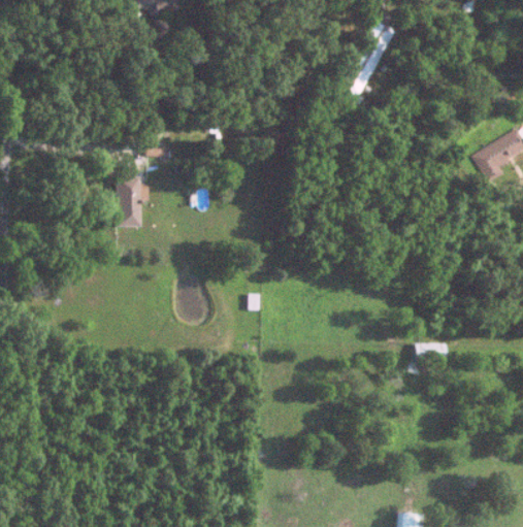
[(177,10),(177,0),(126,0),(126,7),(177,10)]
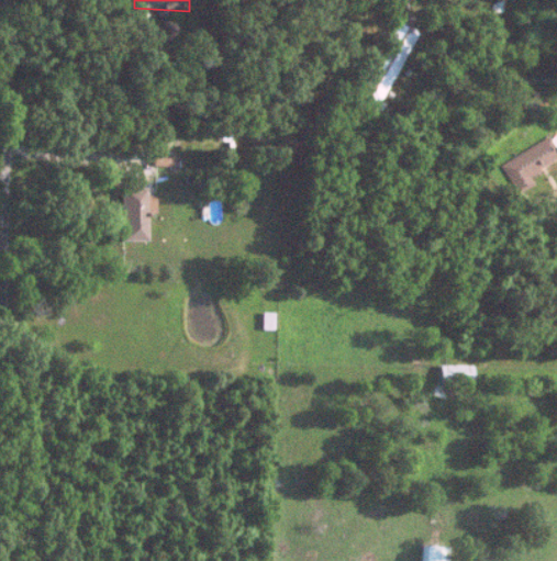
[(419,32),(393,21),(356,102),(380,114),(419,32)]
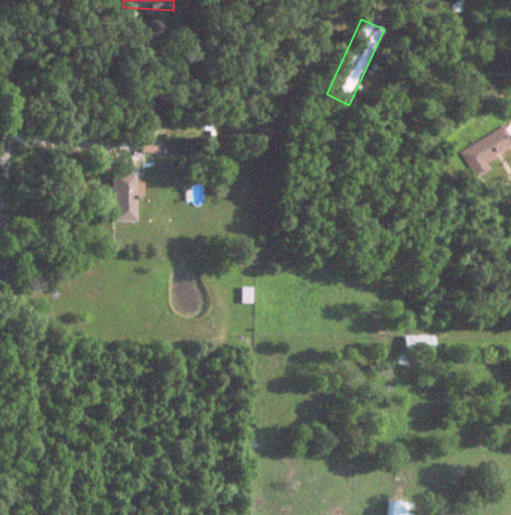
[(510,123),(463,152),(474,170),(510,148),(510,123)]
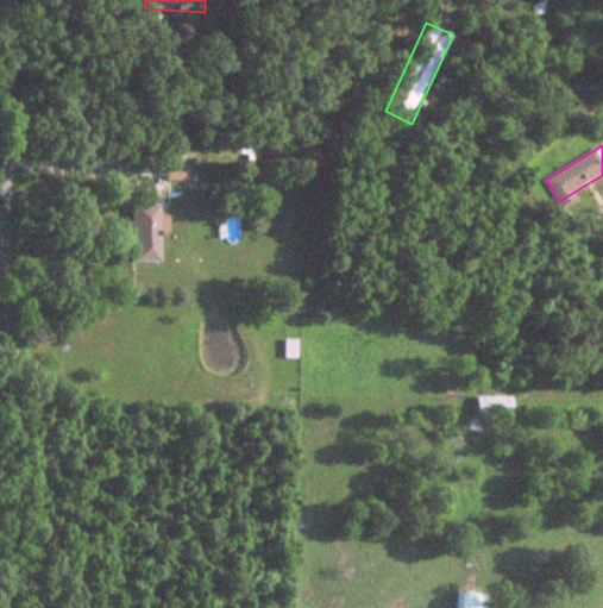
[(162,204),(134,204),(136,261),(163,261),(162,204)]
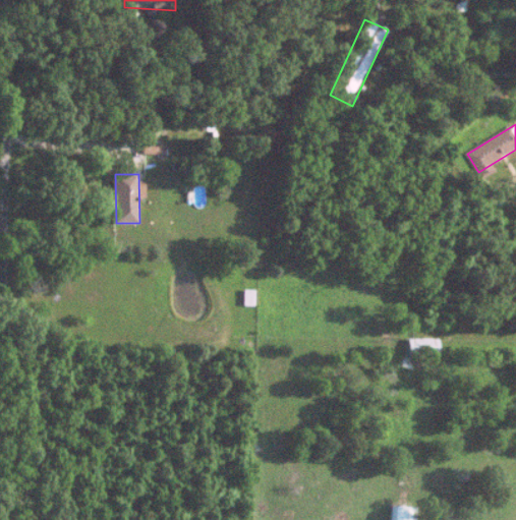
[(245,305),(256,305),(256,290),(245,290),(245,305)]
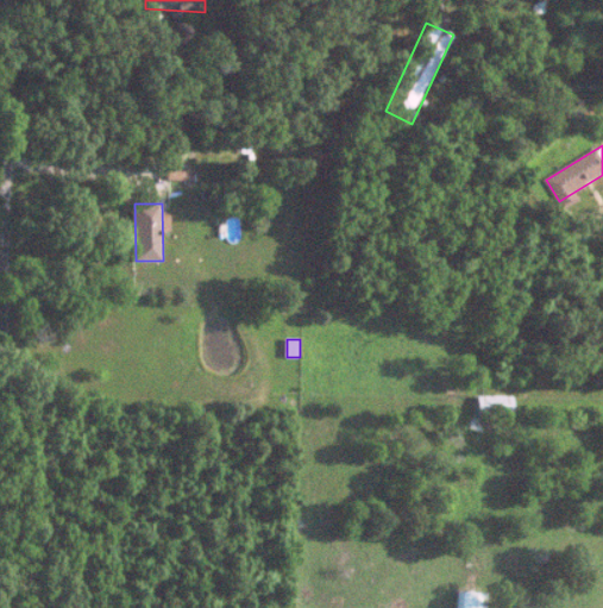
[(478,414),(513,414),(513,395),(478,395),(478,414)]
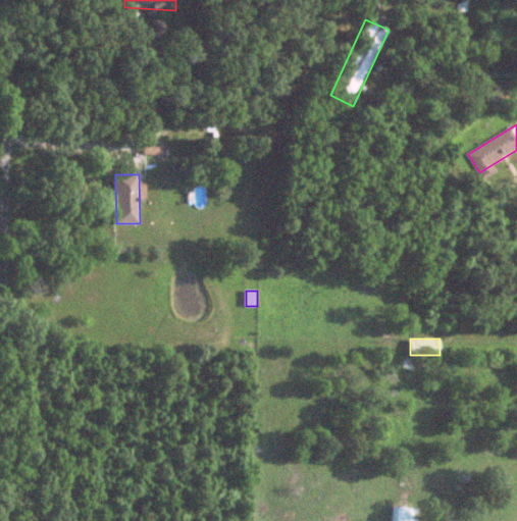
[(416,520),(417,507),(396,507),(395,520),(416,520)]
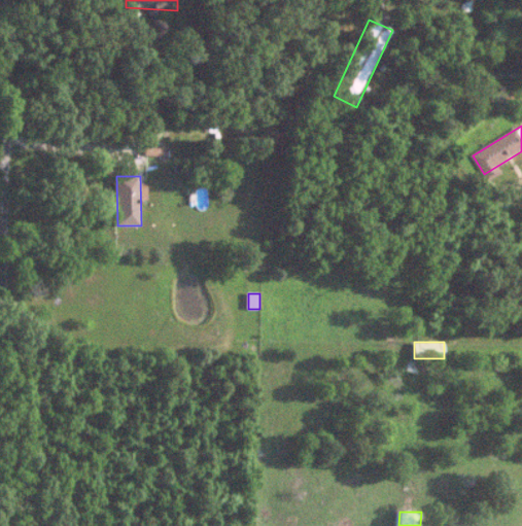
All buildings are outlined.
